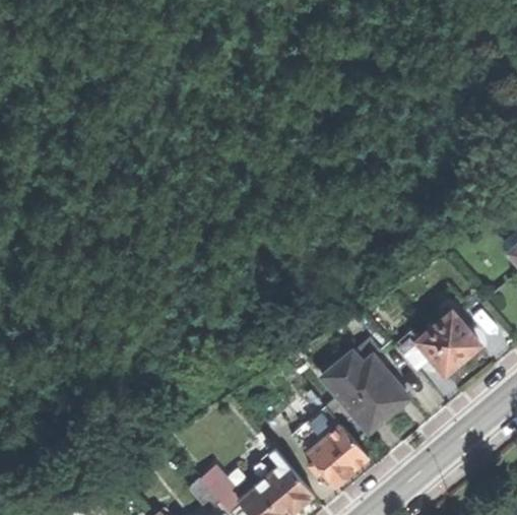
[(506,253),(516,266),(516,235),(514,232),(503,241),(510,250),(506,253)]
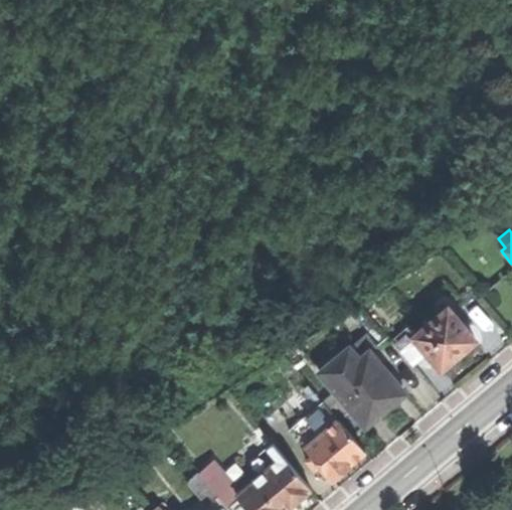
[(424,356),(438,372),(454,358),(473,343),(447,311),(411,340),(424,356)]
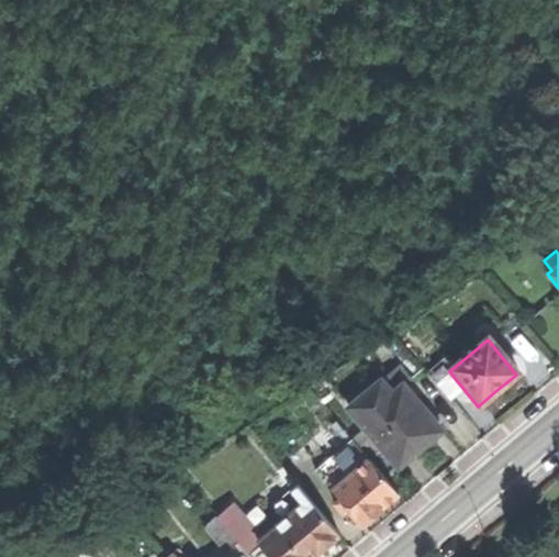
[(448,402),(464,389),(449,371),(439,360),(424,372),(448,402)]
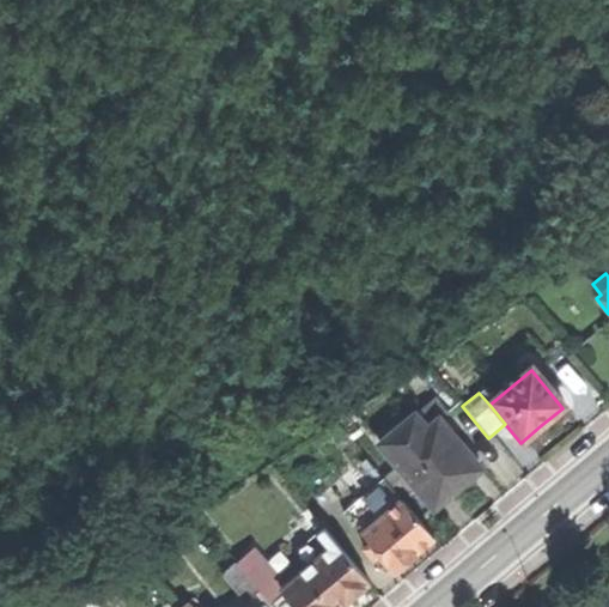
[(378,445),(432,510),(452,492),(477,472),(436,420),(425,430),(413,416),(378,445)]
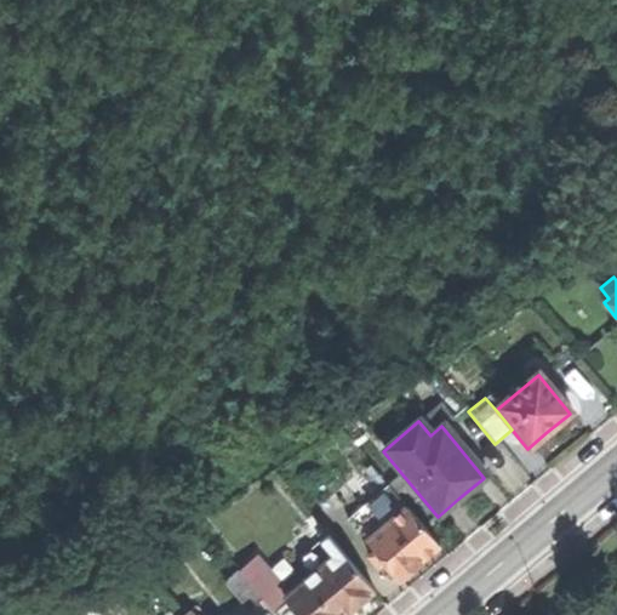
[(359,540),(373,528),(387,517),(401,505),(388,488),(346,523),(359,540)]
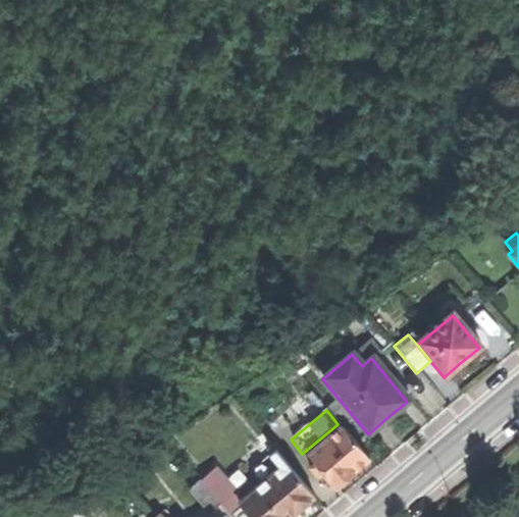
[(341,427),(338,424),(325,434),(328,437),(341,427)]
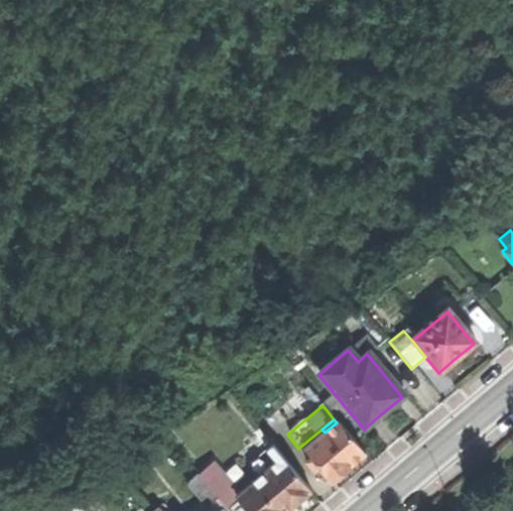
[(318,470),(331,485),(342,475),(348,470),(346,468),(363,454),(337,422),(325,432),(322,429),(310,438),(314,442),(303,452),(310,461),(304,465),(312,475),(318,470)]
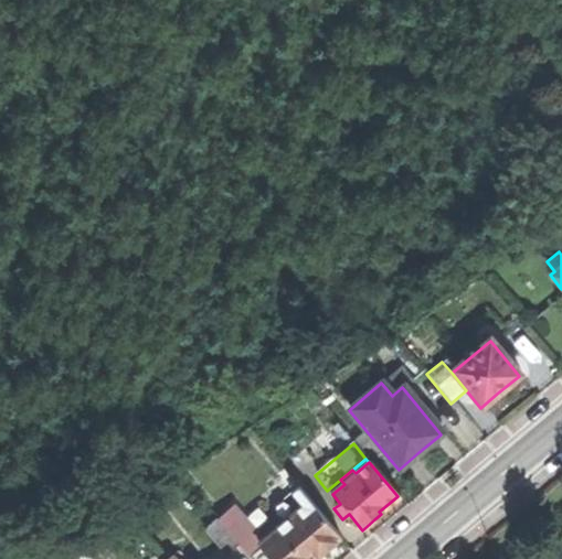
[(287,488),(296,500),(301,494),(293,484),(287,488)]
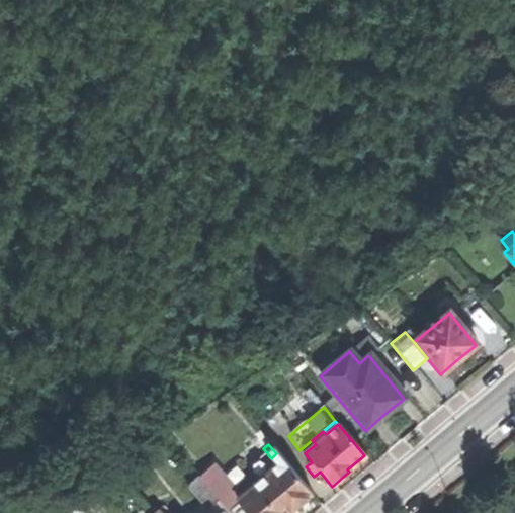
[(253,473),(259,480),(282,460),(276,453),(271,458),(253,473)]
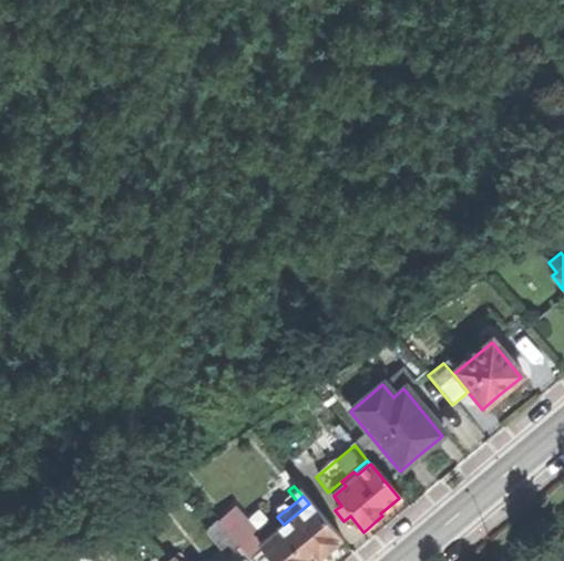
[(263,550),(272,560),(317,560),(340,540),(309,504),(284,525),(263,542),(259,546),(263,550)]
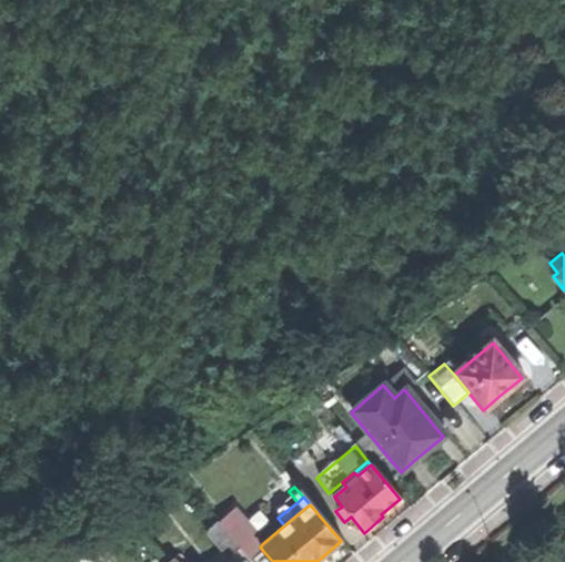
[(252,560),(263,551),(260,547),(263,543),(239,515),(224,528),(241,548),(252,560)]
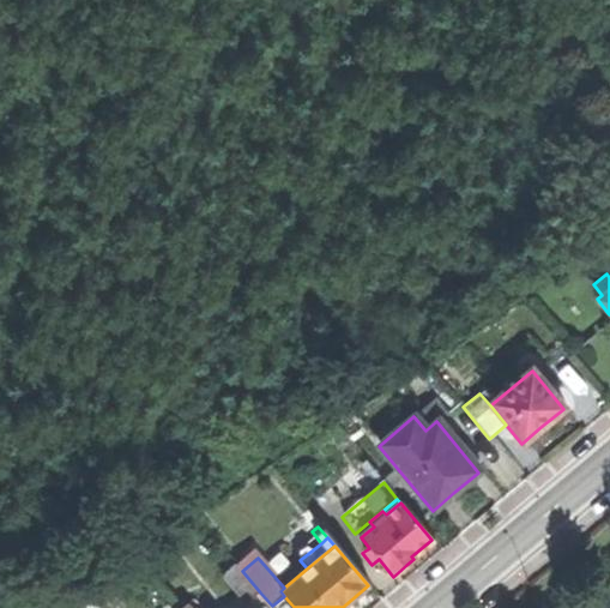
[(246,605),(260,593),(242,571),(237,565),(222,577),(246,605)]
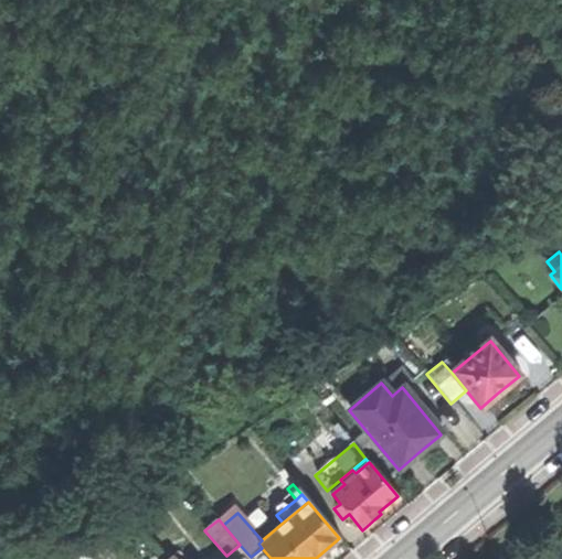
All buildings are outlined.
